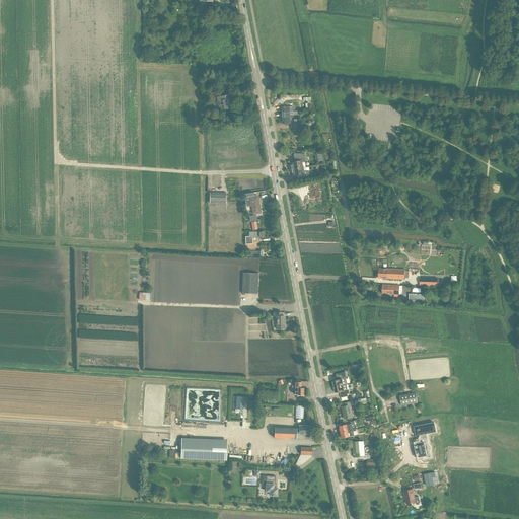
[(229,98),(228,94),(217,97),(218,101),(216,101),(217,105),(219,105),(220,110),(234,107),(232,98),(229,98)]
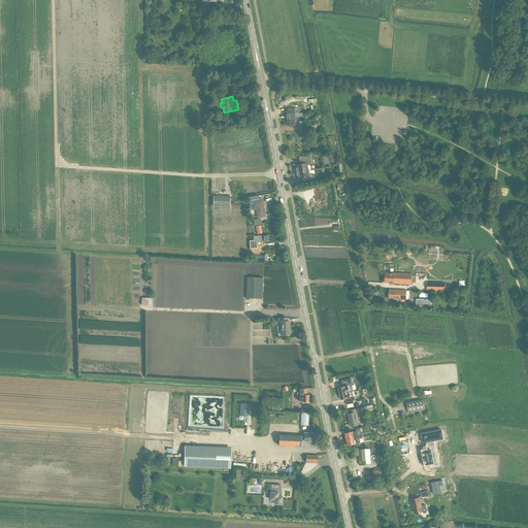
[(301,164),(295,165),(296,168),(295,168),(295,169),(295,170),(295,171),(295,172),(300,171),(308,170),(307,165),(311,164),(310,157),(301,156),(300,157),(301,164)]
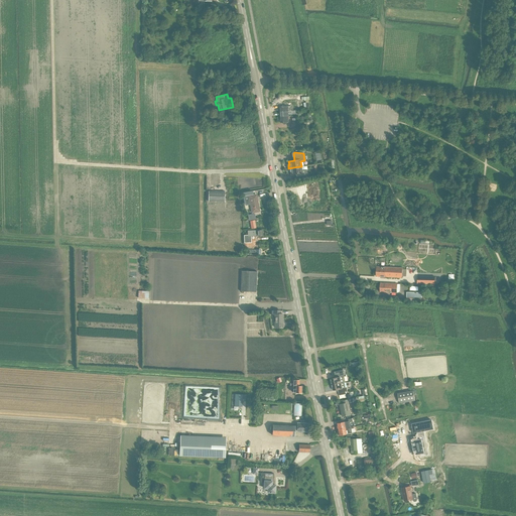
[(301,166),(293,167),(288,168),(288,169),(289,170),(289,171),(290,172),(291,172),(291,175),(295,174),(295,175),(298,174),(299,177),(307,175),(306,170),(302,170),(301,166)]
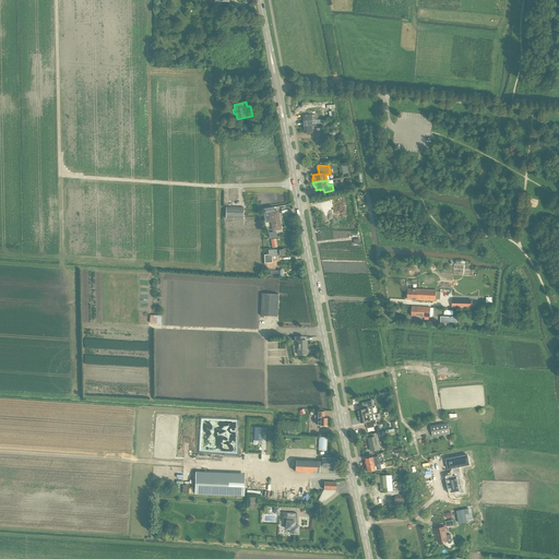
[(244,218),(244,207),(226,207),(226,218),(244,218)]
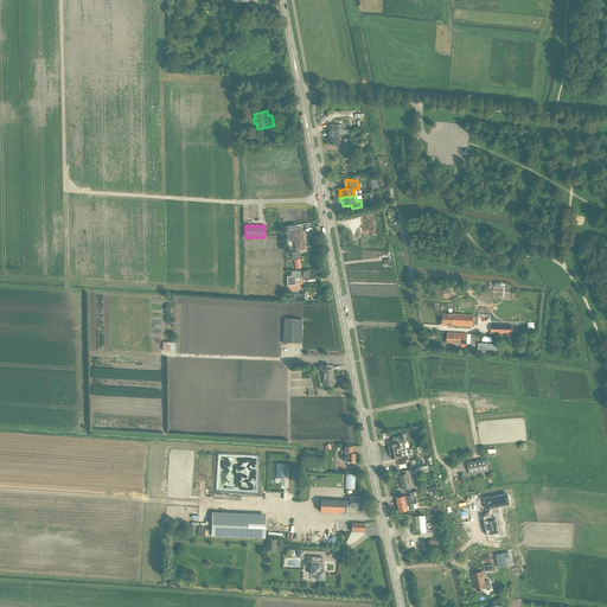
[(287,231),(288,241),(294,240),(296,250),(306,249),(302,234),(301,234),(301,229),(287,231)]
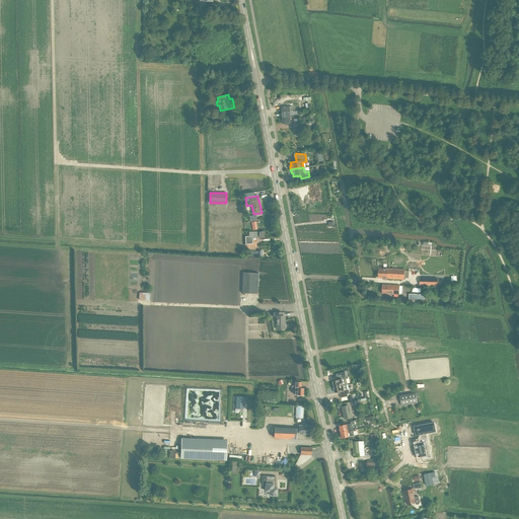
[(249,236),(245,236),(245,244),(252,244),(252,240),(252,237),(254,237),(256,237),(264,237),(264,231),(249,232),(249,236)]
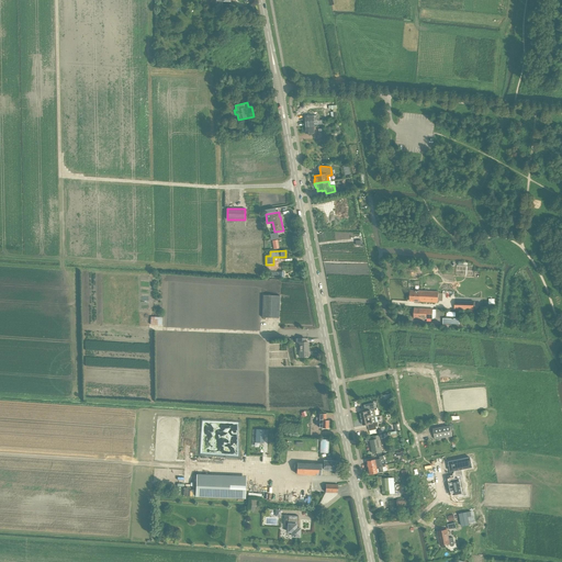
[(411,290),(409,301),(438,303),(438,292),(411,290)]
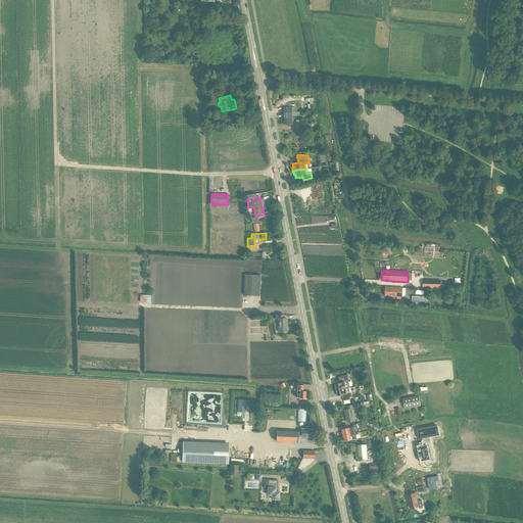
[(259,296),(260,276),(244,275),(244,295),(259,296)]
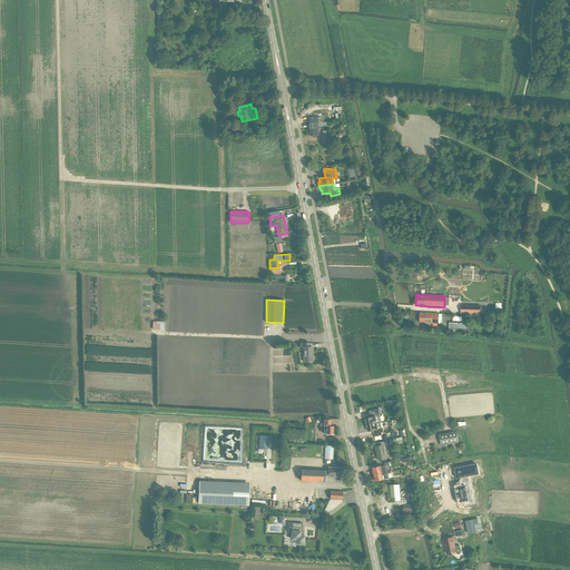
[(442,314),(439,314),(439,313),(421,313),(420,323),(439,323),(440,323),(442,322),(442,314)]
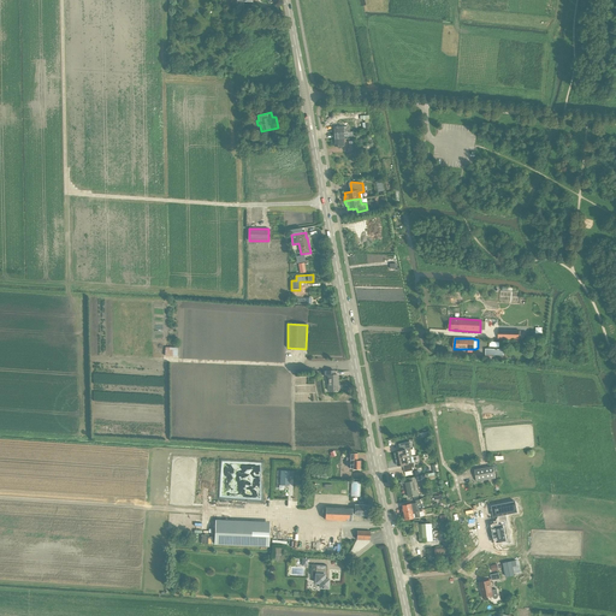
[(166,347),(165,356),(177,357),(178,348),(166,347)]
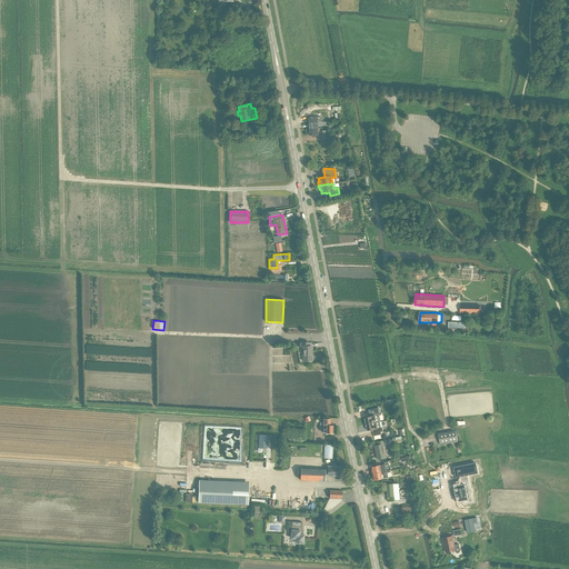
[(466,323),(448,322),(448,328),(449,328),(449,332),(455,332),(455,328),(465,328),(466,323)]
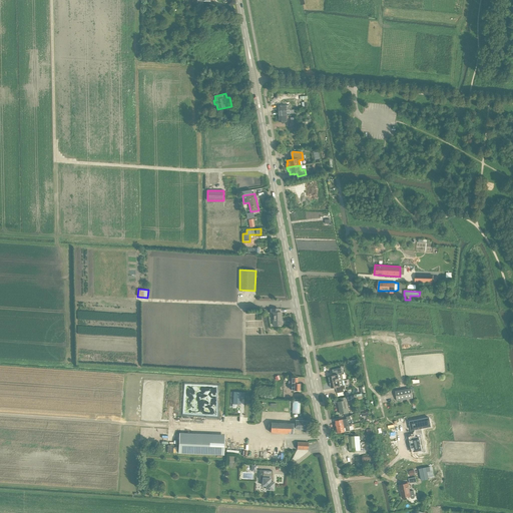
[(279,313),(279,309),(272,309),(272,313),(273,313),(274,326),(282,326),(281,313),(279,313)]
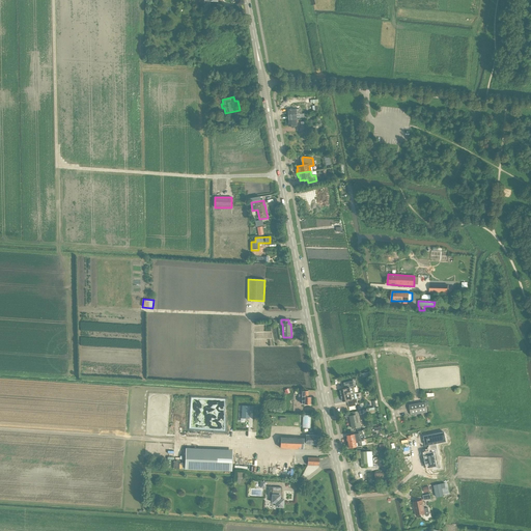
[(340,389),(341,395),(355,393),(353,381),(344,382),(345,388),(340,389)]
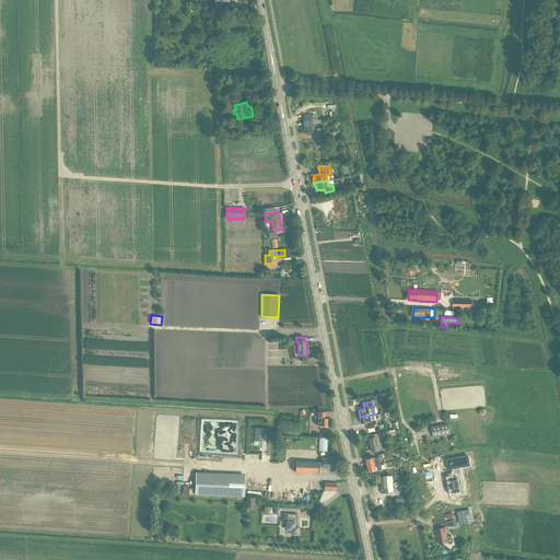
[(318,427),(327,427),(328,419),(325,419),(325,412),(317,411),(317,417),(318,417),(318,427)]
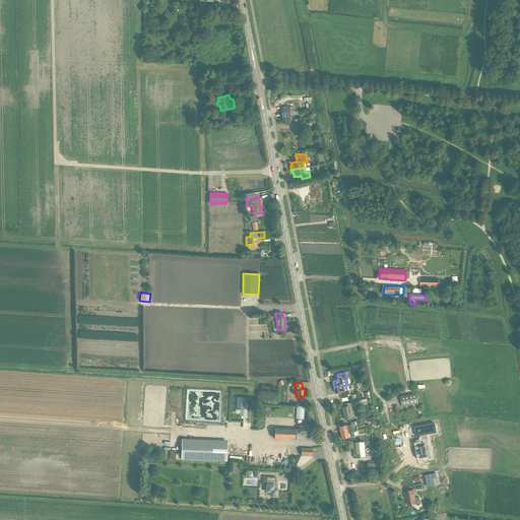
[(341,392),(341,395),(342,398),(348,397),(347,394),(349,393),(349,390),(348,390),(347,385),(334,387),(335,393),(341,392)]
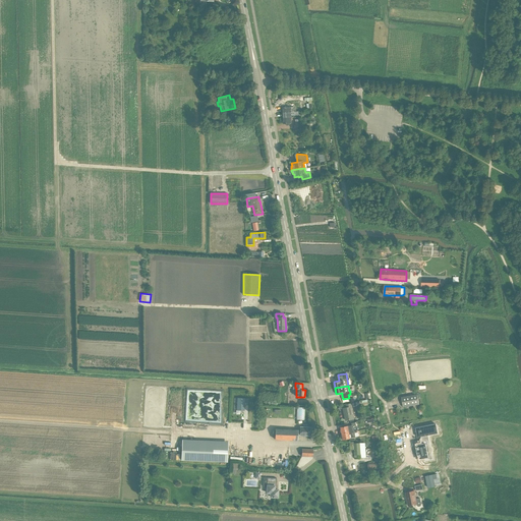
[(403,407),(419,404),(417,394),(401,397),(403,407)]
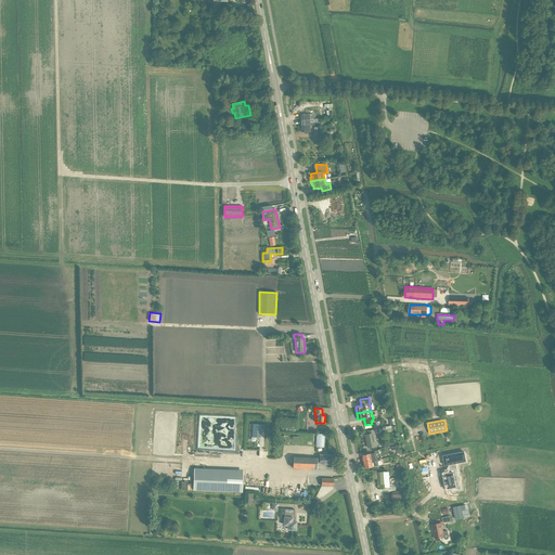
[(260,437),(260,429),(265,429),(265,425),(253,424),(252,436),(260,437)]
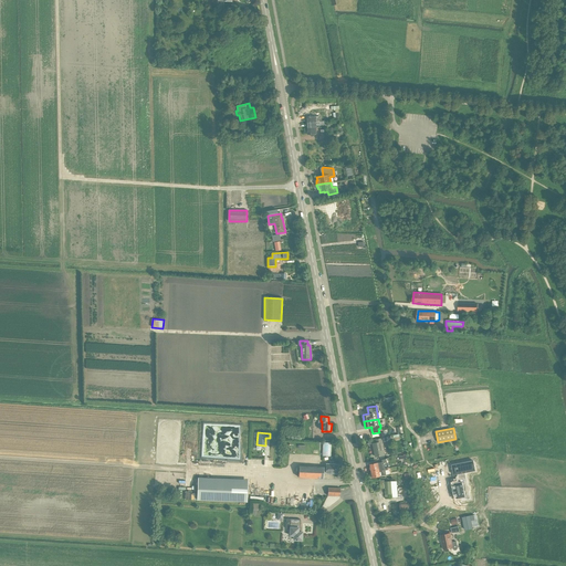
[(373,443),(376,457),(384,454),(380,441),(383,440),(381,438),(375,439),(376,442),(373,443)]
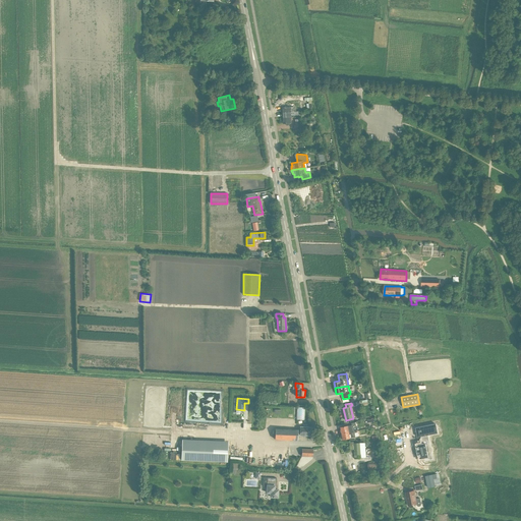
[(341,427),(341,429),(340,429),(341,432),(342,432),(342,433),(354,431),(354,430),(353,426),(355,425),(355,422),(351,422),(351,425),(341,427)]
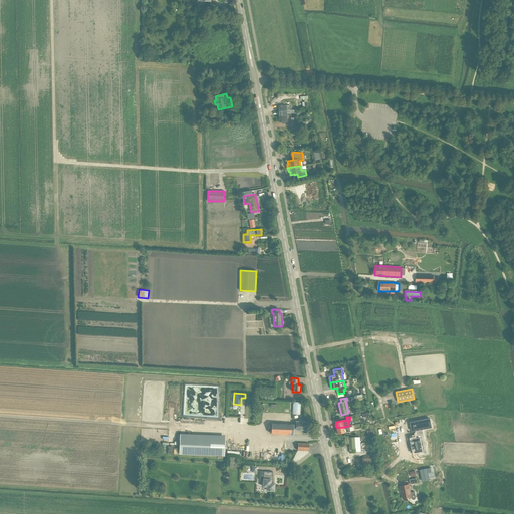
[(296,422),(296,430),(308,431),(309,423),(302,423),(302,419),(299,419),(299,422),(296,422)]
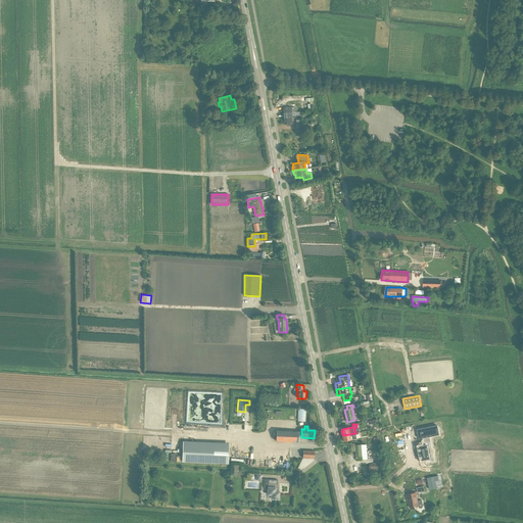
[(420,450),(419,450),(420,457),(421,456),(422,461),(427,460),(428,462),(434,461),(433,454),(434,453),(434,452),(434,450),(434,449),(433,449),(432,448),(430,437),(439,435),(437,426),(417,430),(419,439),(423,438),(424,445),(419,446),(420,450)]
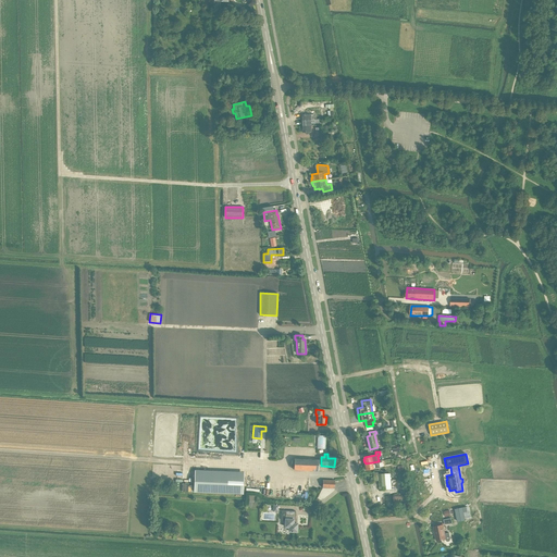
[(294,470),(318,471),(318,460),(295,459),(294,470)]
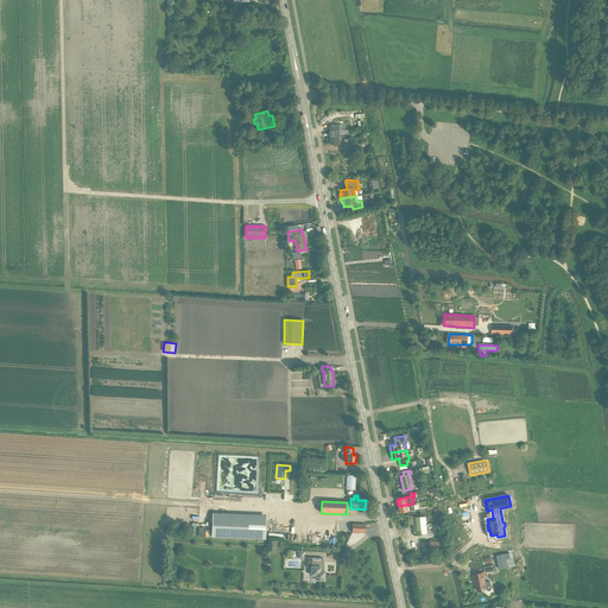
[(400,513),(409,511),(415,510),(413,505),(417,505),(416,502),(413,502),(413,504),(399,506),(400,513)]
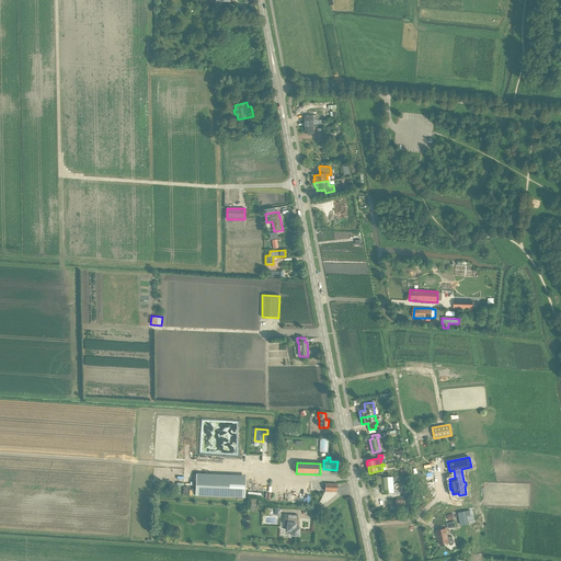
[(245,476),(196,473),(195,495),(244,497),(245,476)]
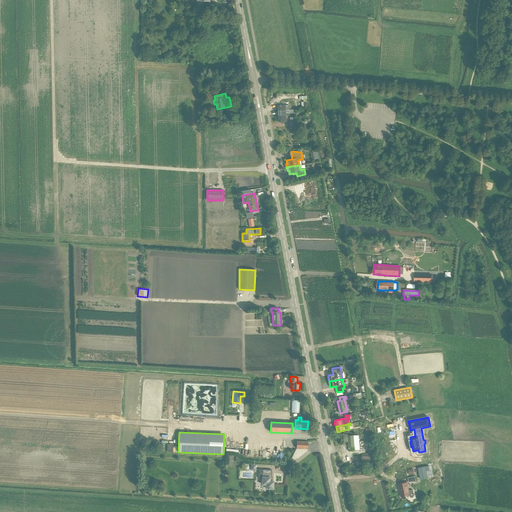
[(348,435),(349,450),(360,450),(358,435),(348,435)]
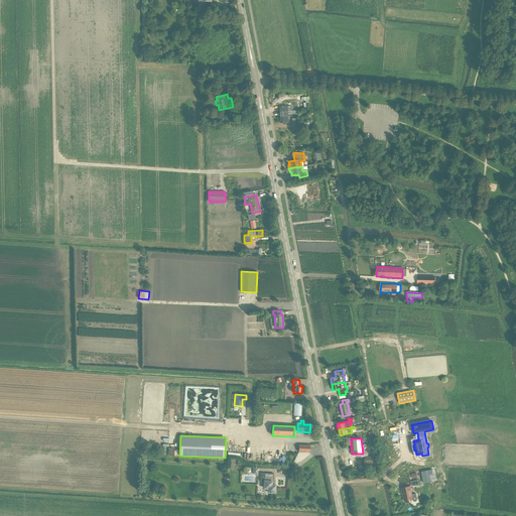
[(432,470),(421,472),(423,483),(431,481),(429,475),(433,474),(432,470)]
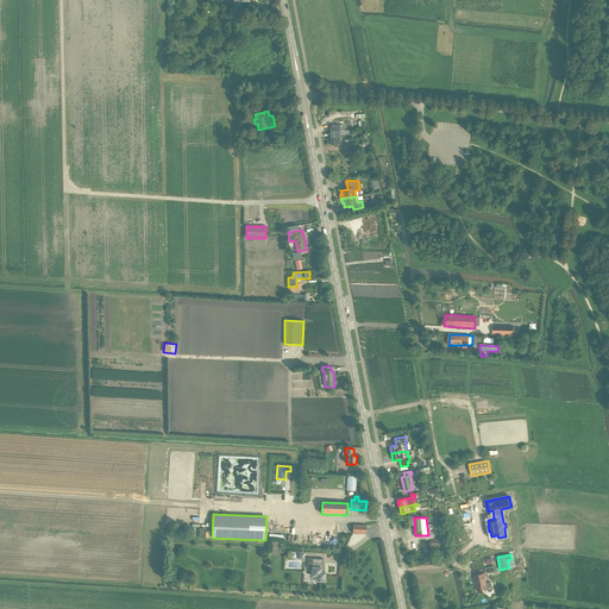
[(324,559),(312,558),(308,558),(307,569),(312,569),(312,576),(316,576),(316,581),(319,581),(319,582),(320,582),(320,581),(325,582),(325,572),(322,572),(324,559)]
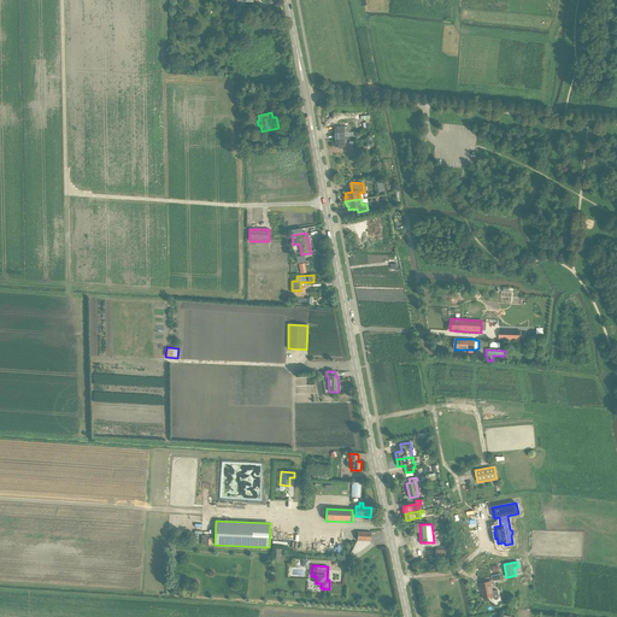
[(497,591),(493,592),(491,581),(480,583),(483,599),(493,597),(494,599),(495,599),(495,600),(497,599),(498,599),(498,598),(499,597),(497,591)]
